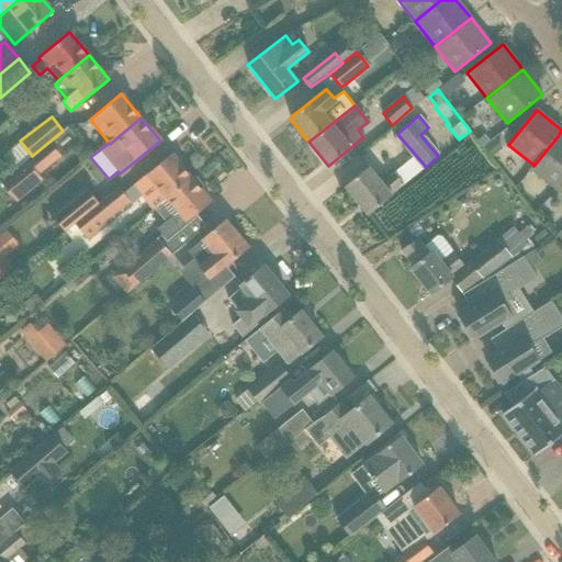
[(63,131),(32,156),(33,156),(0,182),(17,202),(43,180),(38,175),(62,156),(60,155),(80,139),(69,126),(63,131)]
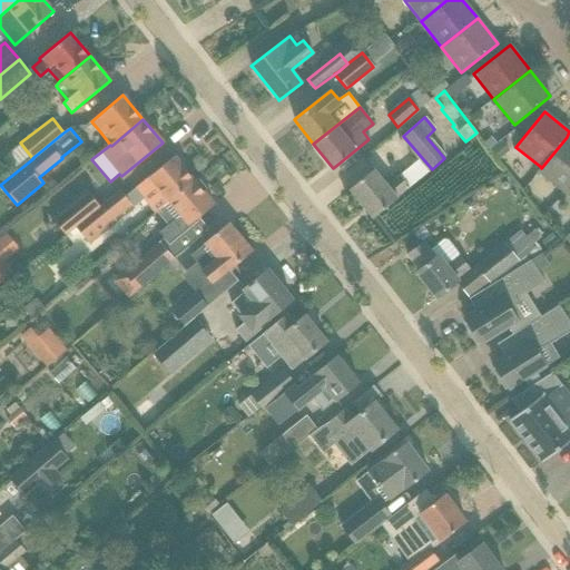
[(491,136),(484,141),(490,148),(497,143),(491,136)]
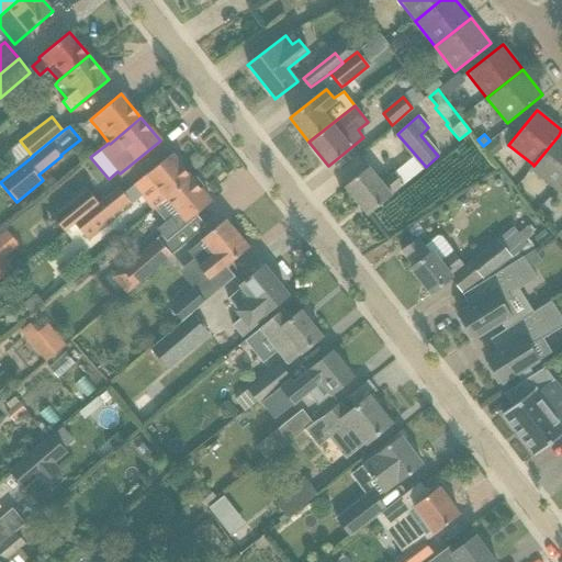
[(530,169),(555,190),(561,181),(561,137),(559,135),(534,166),(534,165),(530,169)]
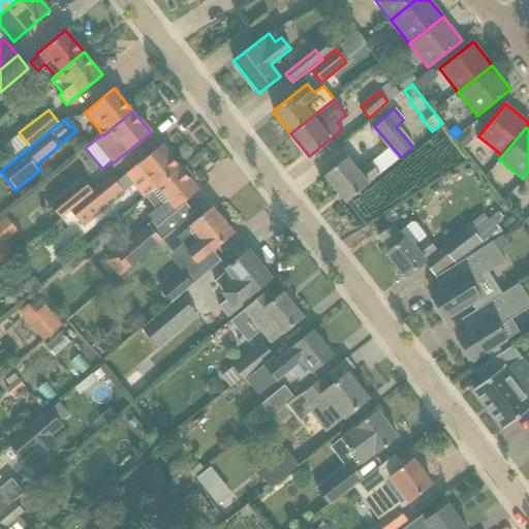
[(462,133),(456,138),(463,147),(473,138),(466,130),(462,133)]
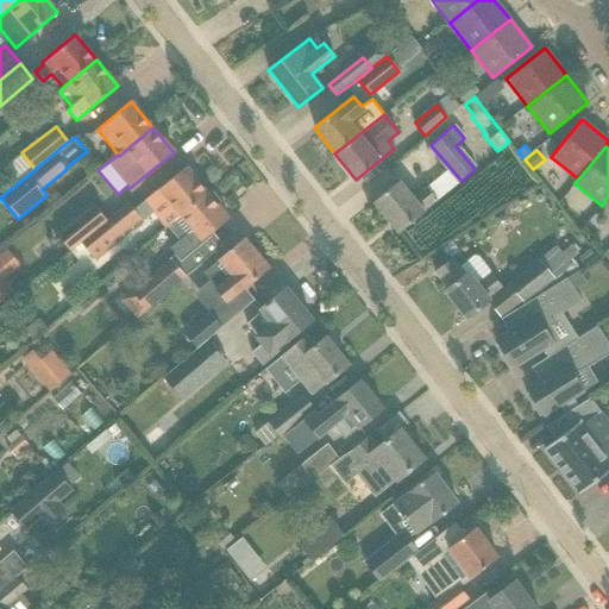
[(114,242),(142,219),(143,220),(155,211),(157,214),(156,215),(162,223),(163,221),(168,226),(173,223),(174,224),(208,194),(186,168),(145,200),(146,201),(136,211),(130,203),(108,221),(81,243),(96,262),(117,244),(114,242)]
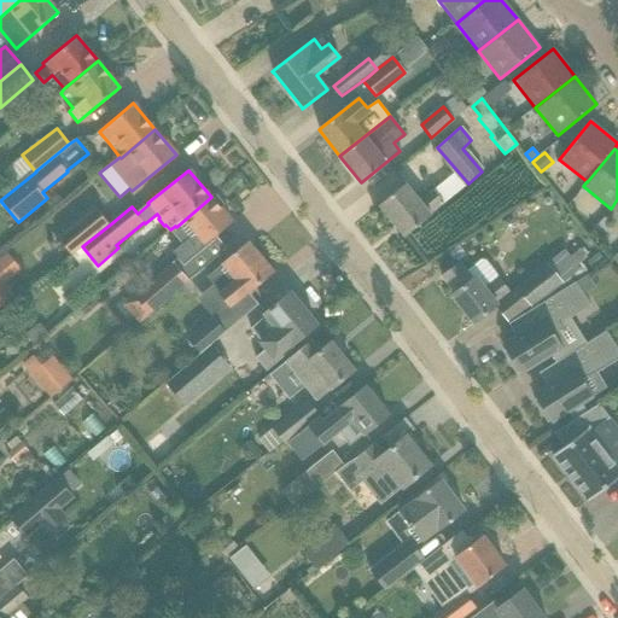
[(378,205),(404,237),(430,215),(429,214),(442,204),(431,191),(419,200),(404,184),(378,205)]
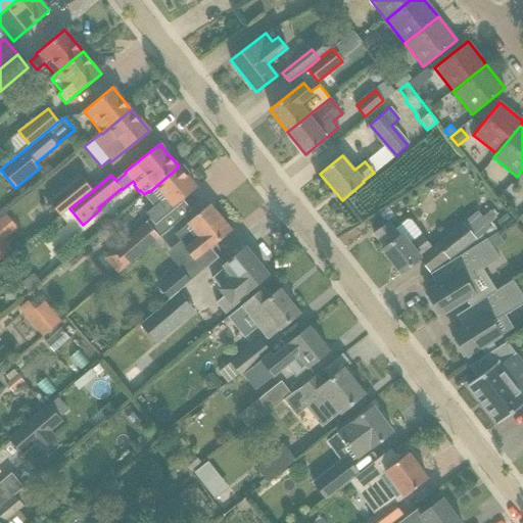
[(179,167),(149,192),(158,203),(146,214),(155,225),(182,202),(180,200),(196,188),(186,176),(188,173),(182,164),(179,168),(179,167)]
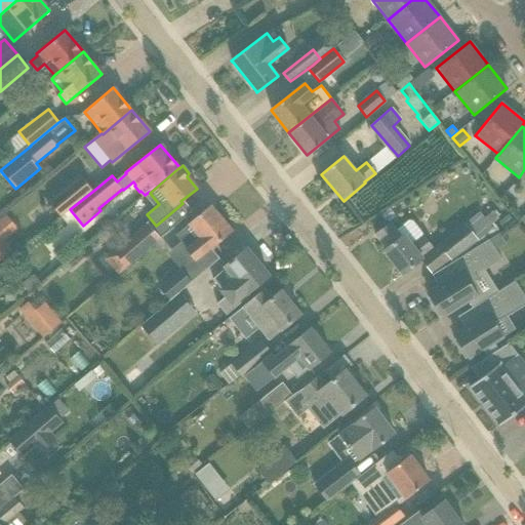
[(61,216),(70,209),(93,191),(82,175),(48,202),(61,216)]
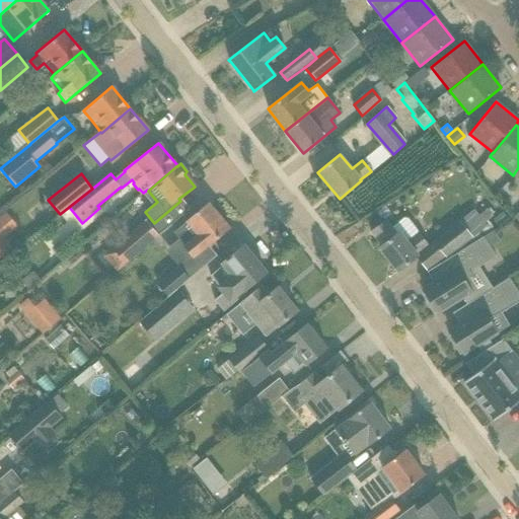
[(188,244),(196,254),(206,245),(207,247),(229,228),(208,203),(186,221),(199,236),(188,244)]
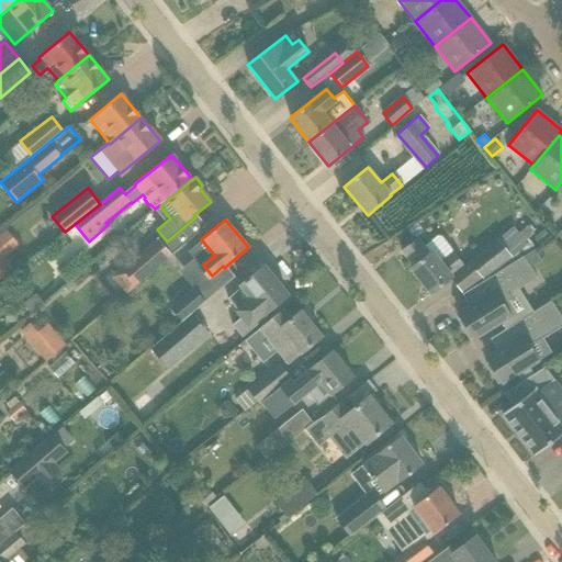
[(0,277),(13,267),(4,257),(19,245),(6,229),(0,233),(0,277)]
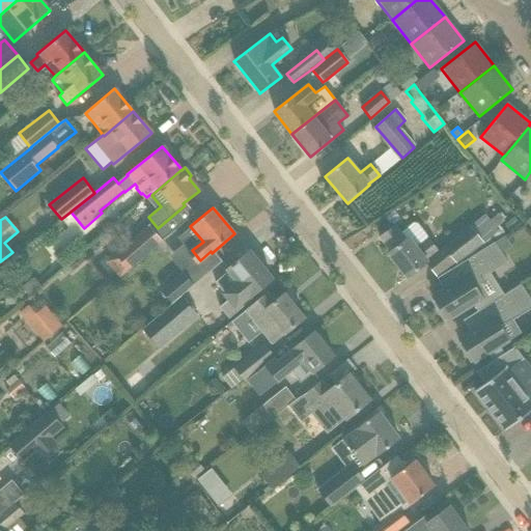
[(388,253),(407,277),(426,261),(439,251),(428,239),(427,236),(417,223),(414,223),(400,233),(394,226),(380,238),(390,251),(388,253)]
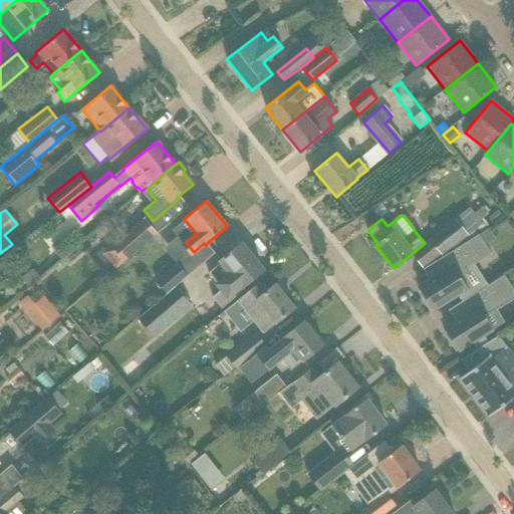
[(143,218),(144,219),(110,246),(122,261),(157,233),(149,224),(144,218),(143,218)]
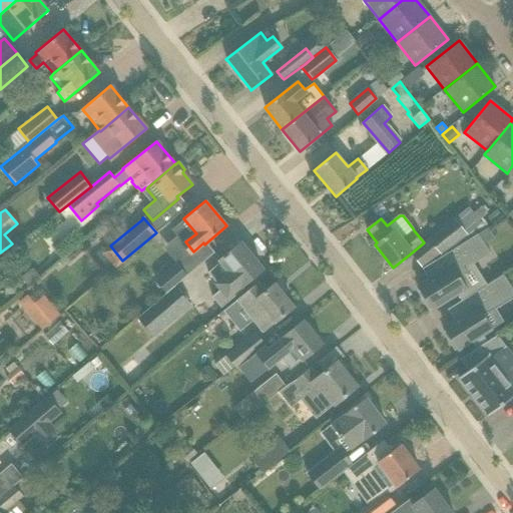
[(454,219),(430,239),(441,252),(441,253),(466,233),(454,219)]
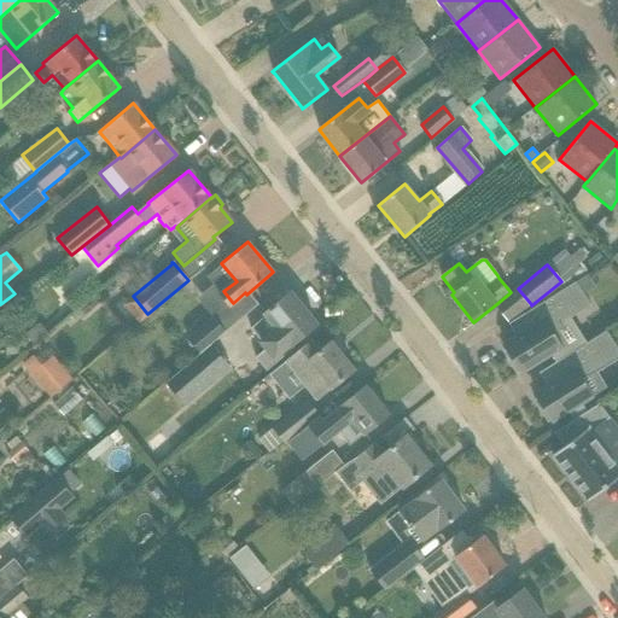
[(512,357),(509,360),(517,372),(520,371),(522,373),(560,349),(549,330),(589,304),(576,281),(524,314),(532,326),(503,344),(512,357)]
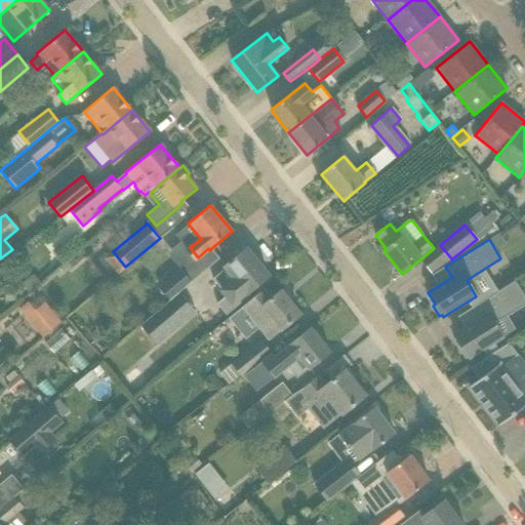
[(211,278),(226,295),(215,304),(225,315),(249,295),(247,291),(268,275),(255,260),(259,257),(251,248),(248,251),(246,249),(228,264),(229,265),(211,278)]
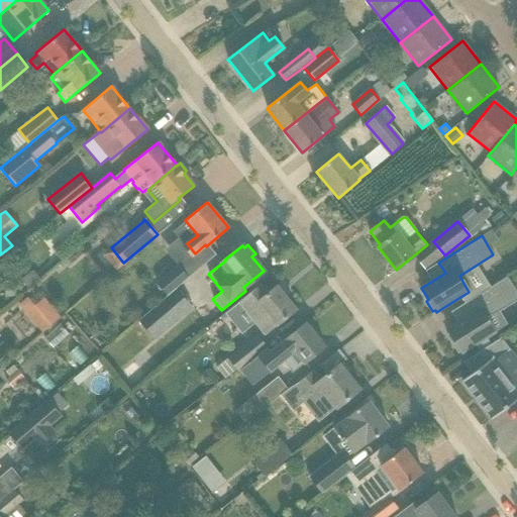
[(177,265),(157,282),(167,294),(176,287),(187,277),(177,265)]
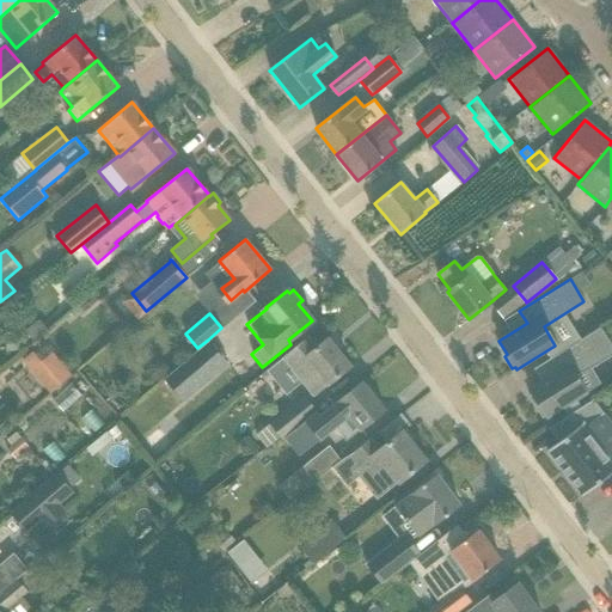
[(38,319),(24,331),(34,343),(48,331),(38,319)]
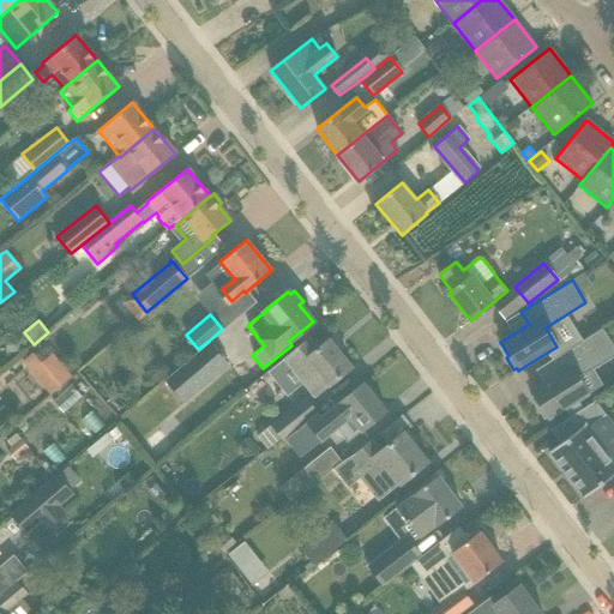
[(559,373),(531,391),(540,404),(536,407),(543,419),(547,416),(548,419),(588,395),(576,377),(613,351),(613,347),(602,329),(552,360),(559,373)]
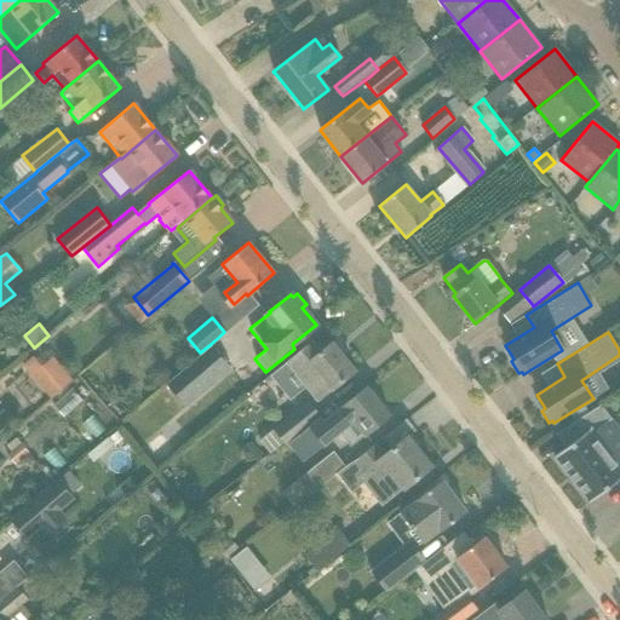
[(19,340),(5,340),(5,356),(19,356),(19,340)]
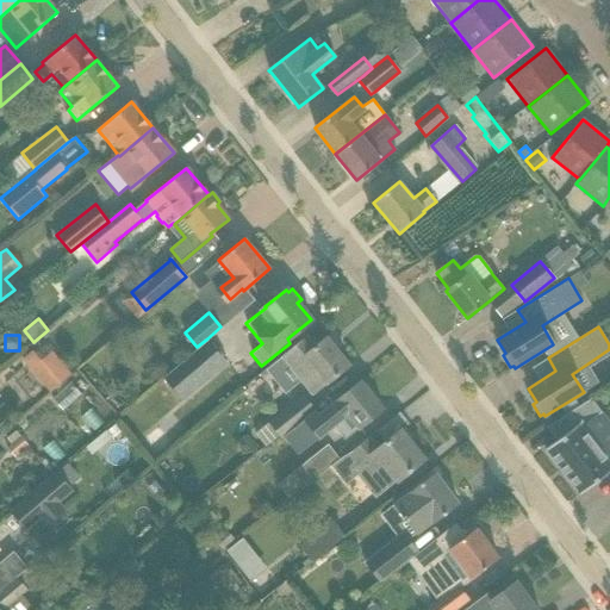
[(348,366),(335,349),(341,344),(332,335),(327,340),(325,338),(317,346),(307,335),(281,356),(312,396),(348,366)]
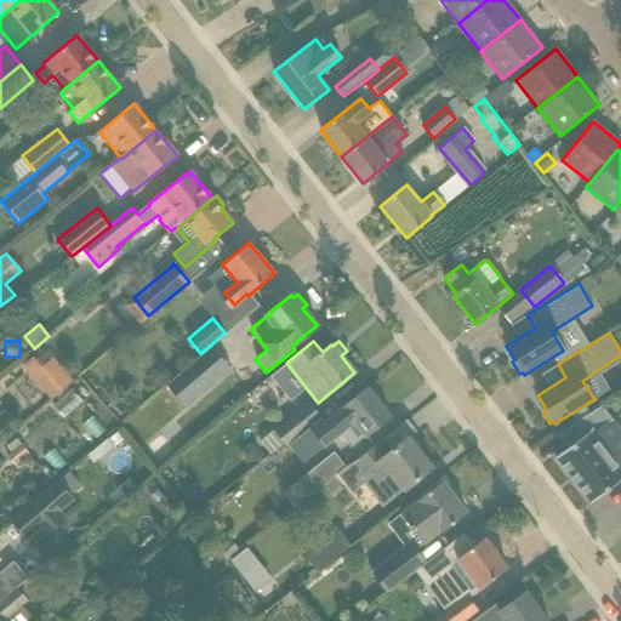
[(164,382),(182,404),(228,366),(211,345),(200,353),(164,382)]
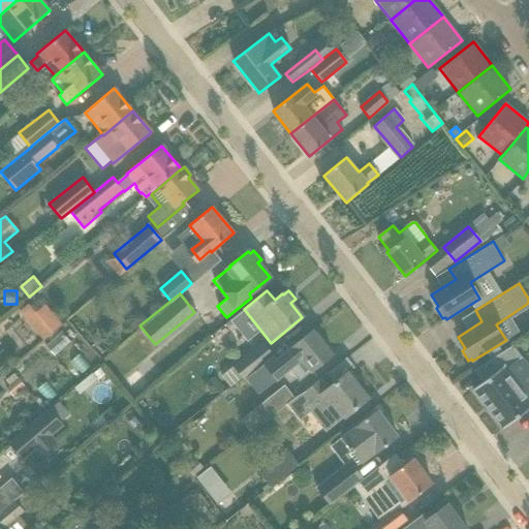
[(27,304),(19,311),(43,339),(51,333),(35,313),(27,304)]
